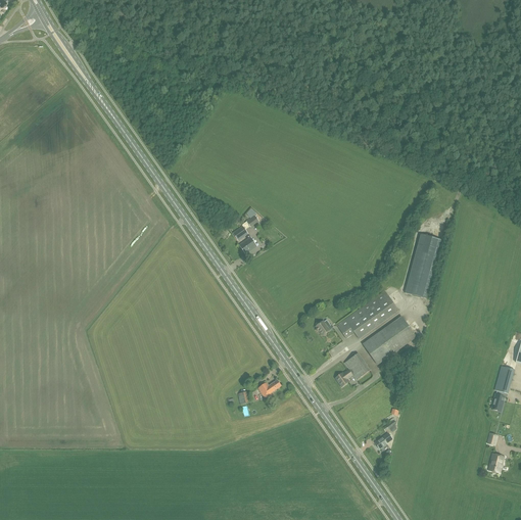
[(256,219),(253,214),(245,219),(248,224),(256,219)]
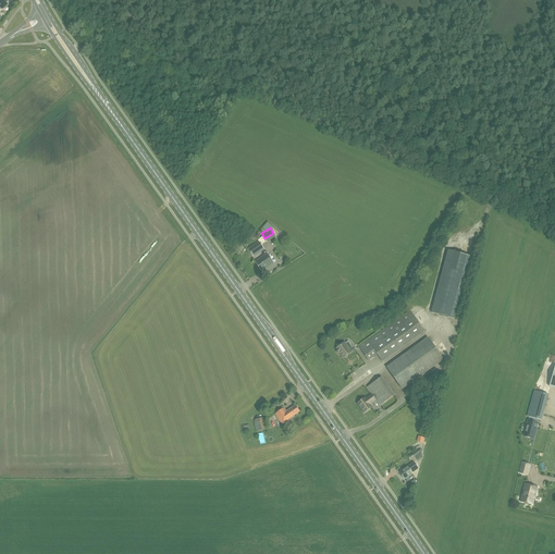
[(257,237),(246,245),(251,253),(262,245),(257,237)]
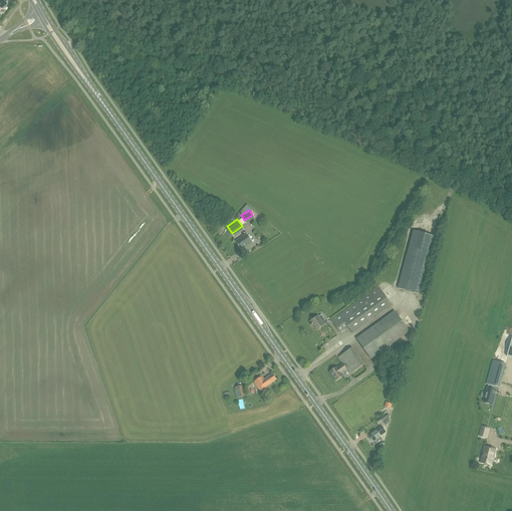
[(433,234),(411,228),(396,285),(419,291),(433,234)]
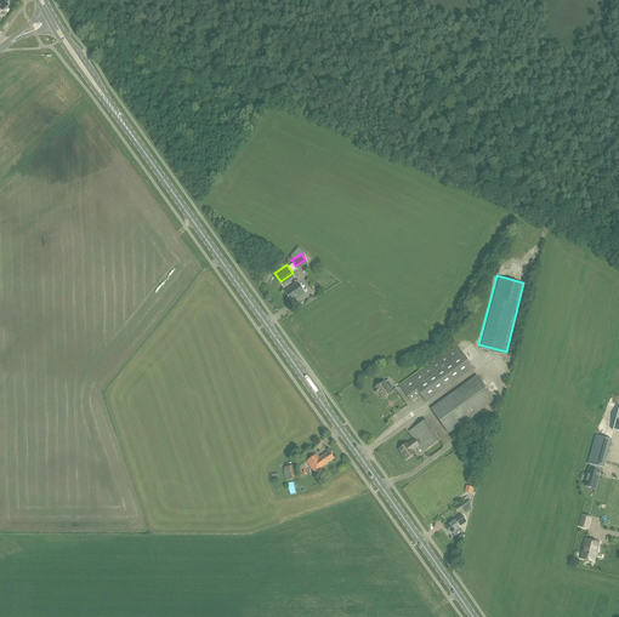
[(295,279),(289,284),(296,293),(304,289),(295,279)]
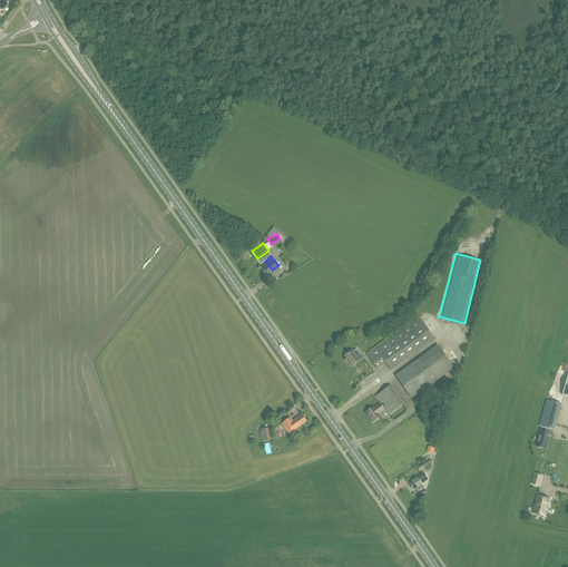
[(272,270),(265,261),(258,264),(266,274),(272,270)]
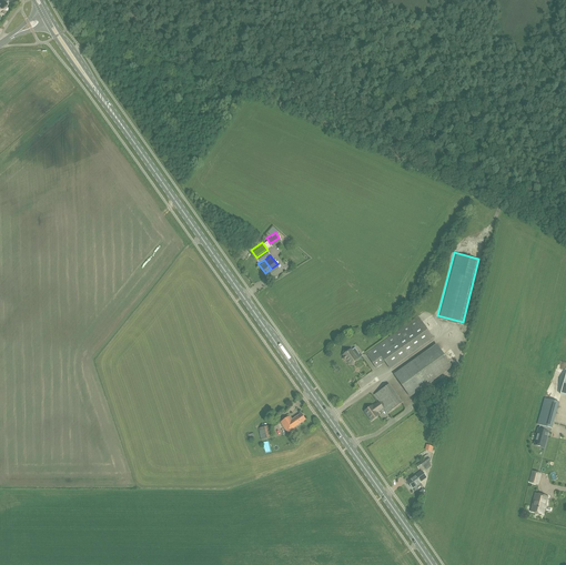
[(431,335),(416,313),(364,351),(374,365),(383,359),(388,365),(393,362),(431,335)]
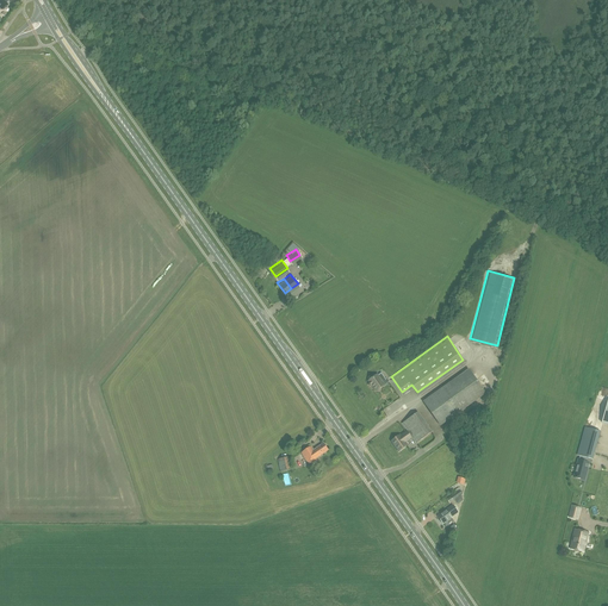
[(484,389),(466,366),(421,398),(439,423),(484,389)]
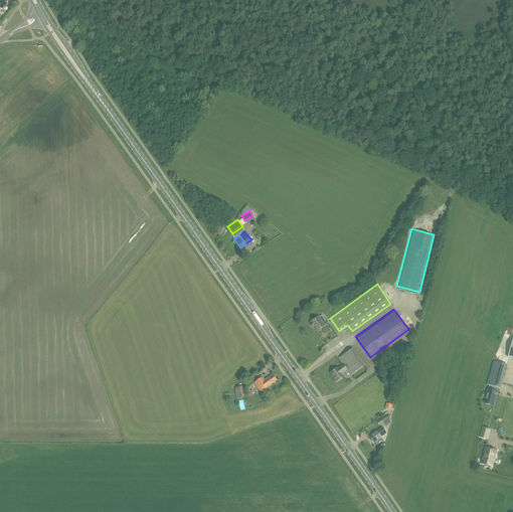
[(317,314),(314,316),(310,319),(310,320),(310,321),(310,322),(311,323),(312,323),(316,328),(323,323),(321,320),(324,318),(320,313),(317,315),(317,314)]
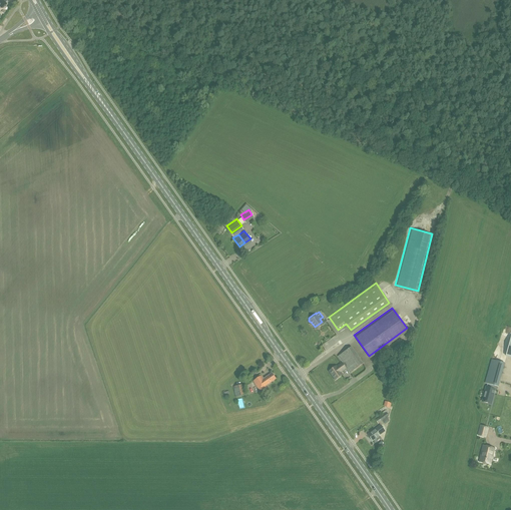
[(348,371),(362,361),(350,344),(336,354),(348,371)]
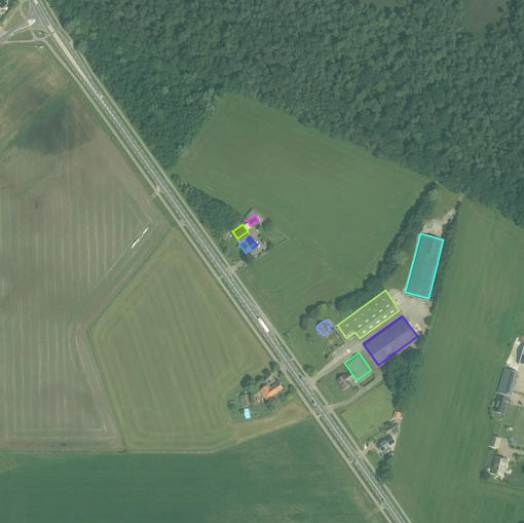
[(506,393),(509,394),(516,369),(502,366),(496,389),(498,390),(506,393)]
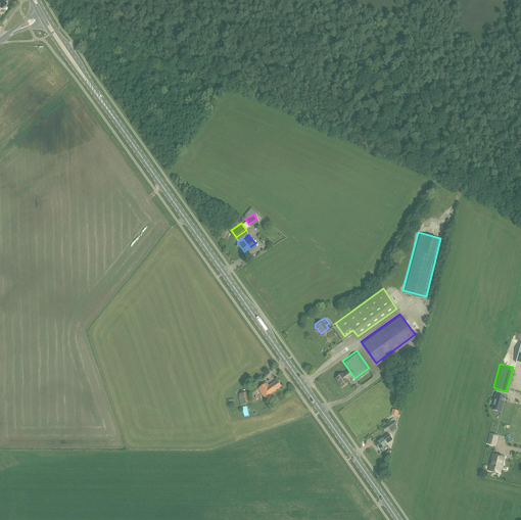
[(345,377),(350,373),(347,368),(341,372),(341,371),(334,375),(340,384),(346,379),(345,377)]
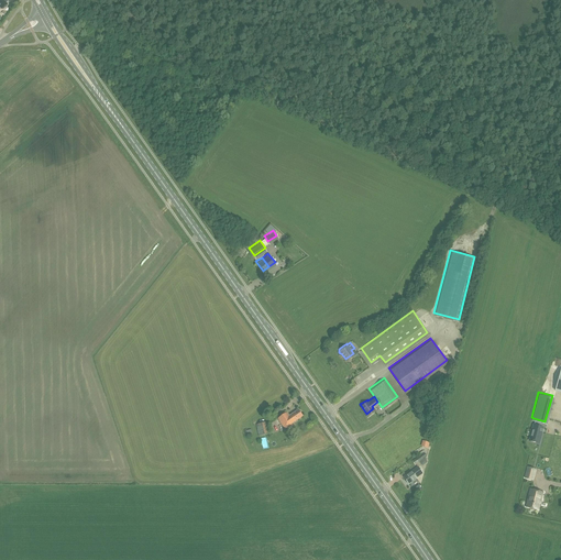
[(283,426),(301,413),(297,406),(287,413),(285,409),(276,415),(283,426)]
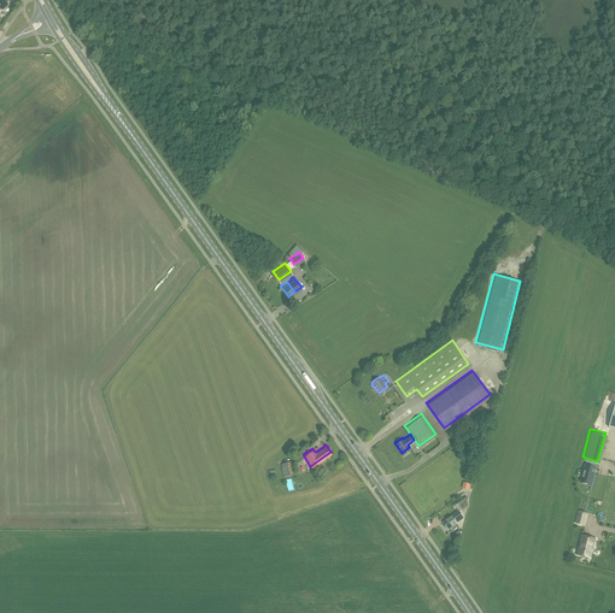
[(281,473),(294,471),(292,458),(279,461),(281,473)]
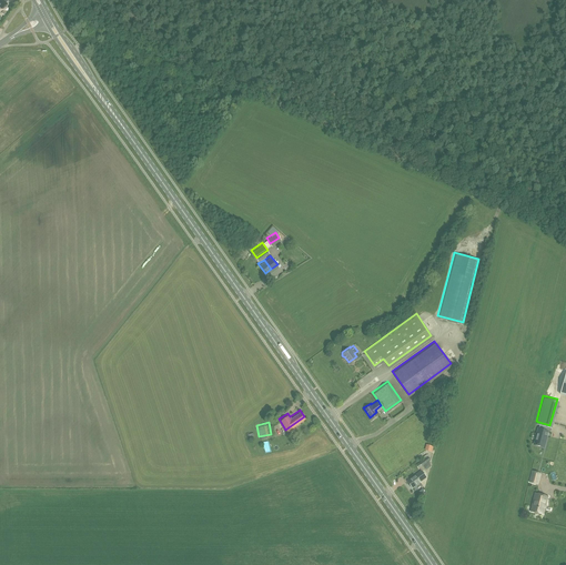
[(542,444),(546,429),(545,429),(546,424),(538,422),(537,426),(536,426),(532,441),(538,443),(542,444)]
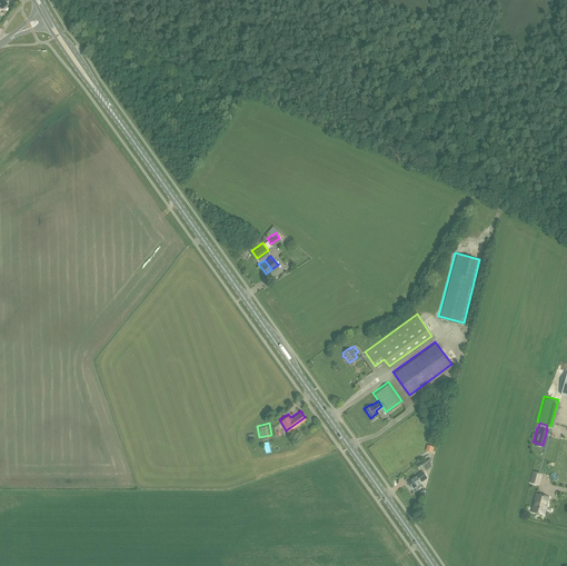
[(429,458),(427,455),(418,462),(420,465),(429,458)]
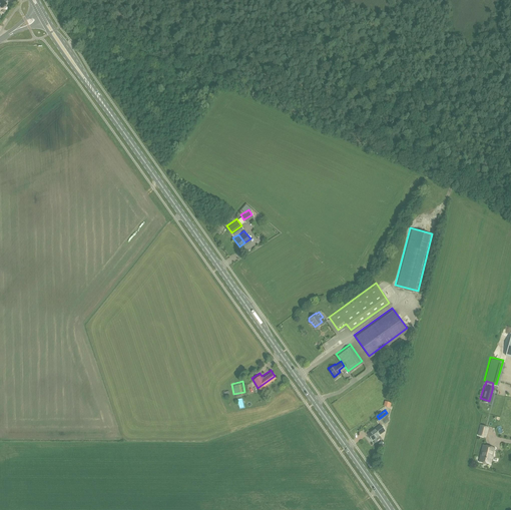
[(371,438),(378,433),(377,432),(383,428),(379,423),(373,427),(366,432),(371,438)]
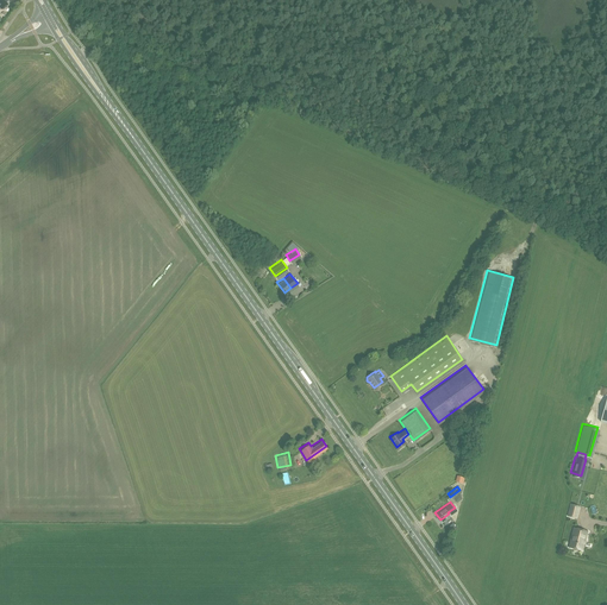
[(579,504),(569,502),(565,514),(575,516),(579,504)]
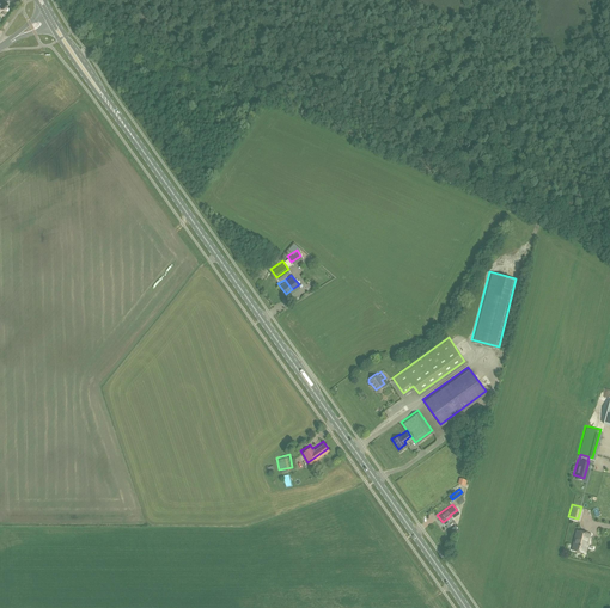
[(584,551),(589,530),(574,527),(569,547),(584,551)]
